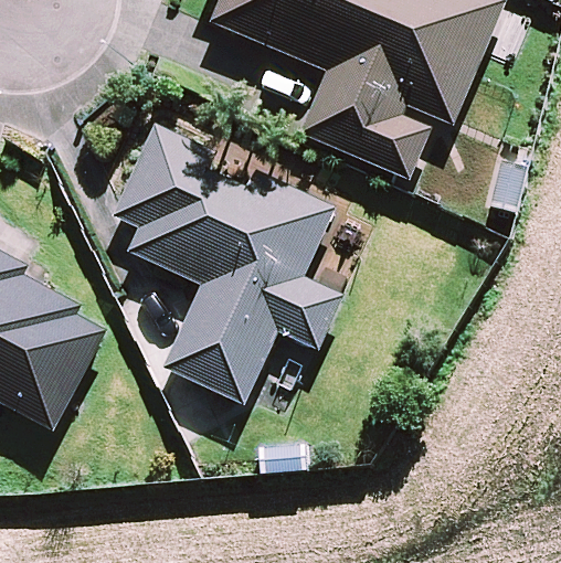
[(219,0),(221,1),(212,23),(327,73),(300,134),(410,181),(432,129),(402,116),(406,107),(452,127),(506,2),(501,0),(219,0)]
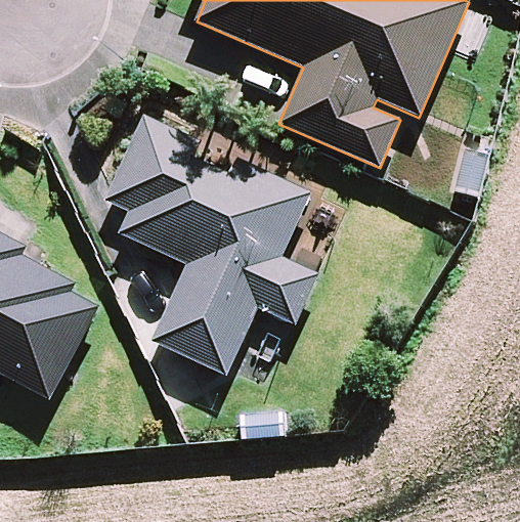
[(282,257),(311,192),(237,159),(229,177),(191,160),(200,142),(145,118),(106,202),(129,212),(119,233),(188,265),(154,341),(228,376),(259,308),(295,324),(318,273),(282,257)]
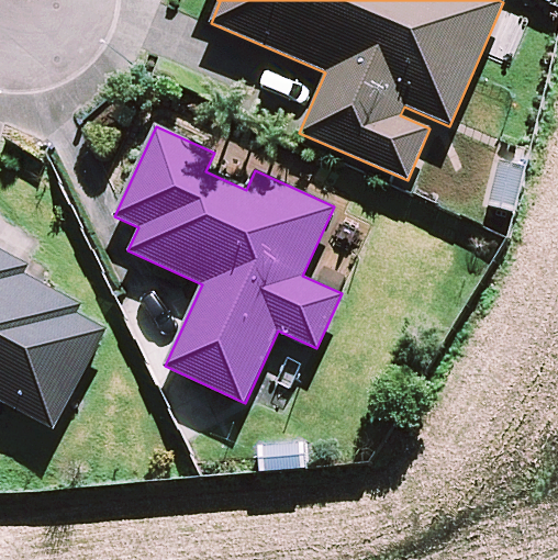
[(511,212),(522,167),(497,161),(487,205),(511,212)]
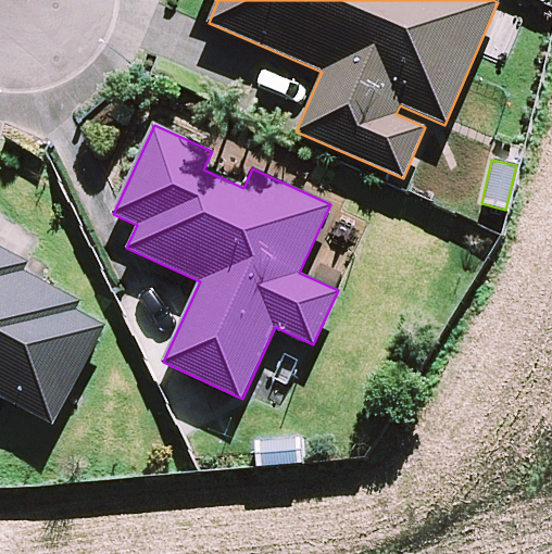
[(0,394),(54,424),(107,326),(75,310),(79,302),(23,273),(28,263),(0,248),(0,394)]
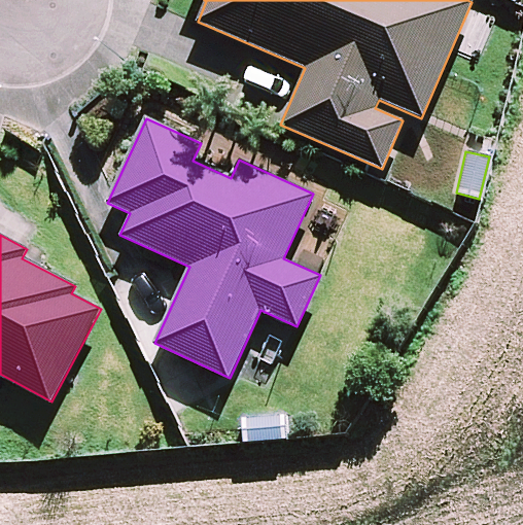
[(284,413),(240,418),(242,441),(286,436),(284,413)]
